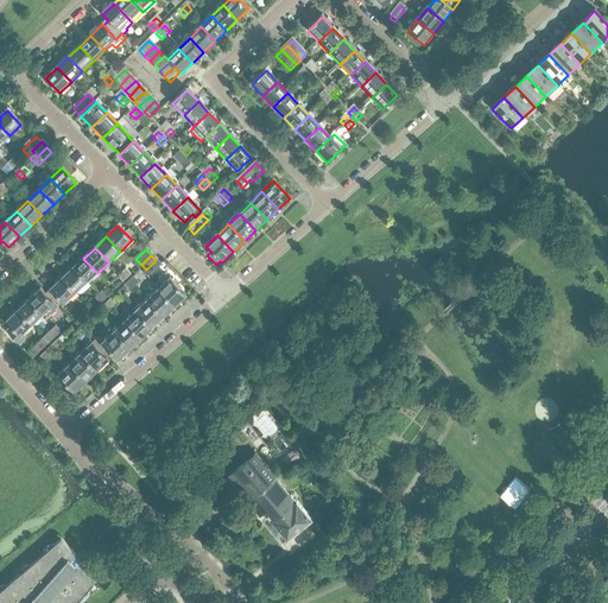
[(97,273),(83,259),(73,270),(87,284),(97,273)]
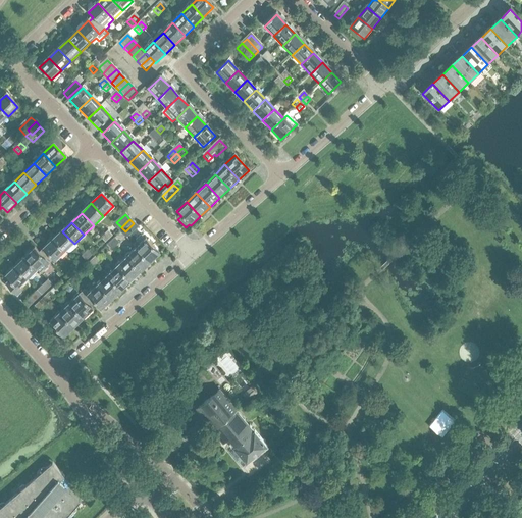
[(121,227),(116,222),(113,226),(119,232),(123,229),(121,227)]
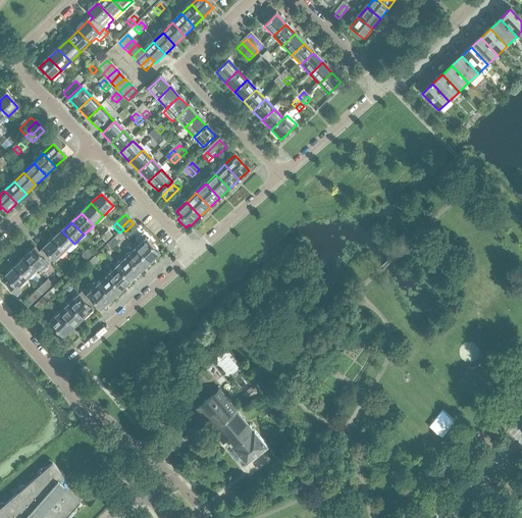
[(123,229),(119,232),(126,240),(138,228),(134,223),(125,231),(123,229)]
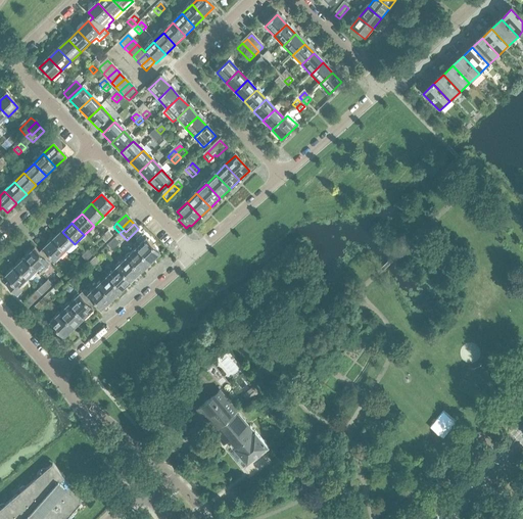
[(75,244),(62,232),(52,241),(64,253),(75,244)]
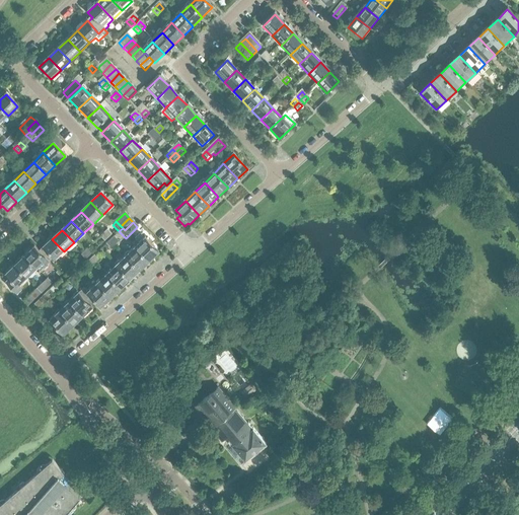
[(103,235),(108,240),(113,236),(107,231),(103,235)]
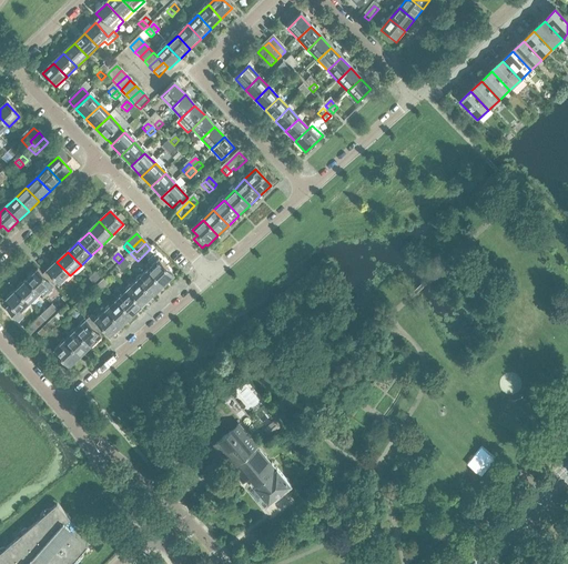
[(119,263),(113,258),(110,261),(115,267),(119,263)]
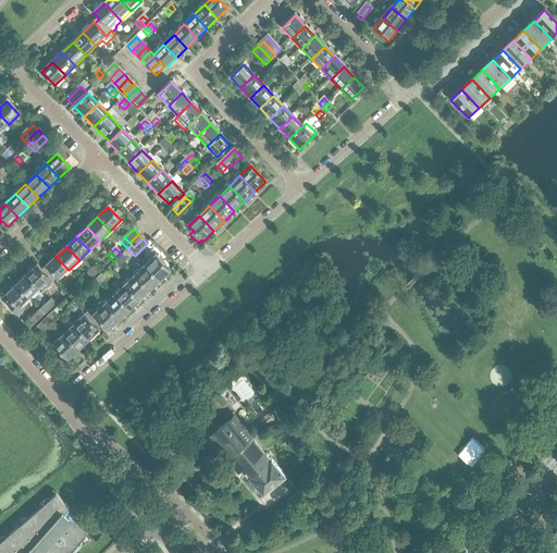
[(47,267),(41,272),(49,280),(52,284),(58,279),(59,280),(69,270),(56,257),(46,267),(47,267)]
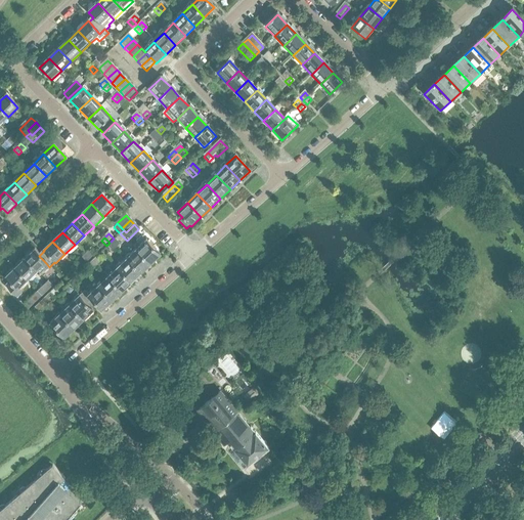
[(136,251),(150,265),(161,256),(146,242),(136,251)]
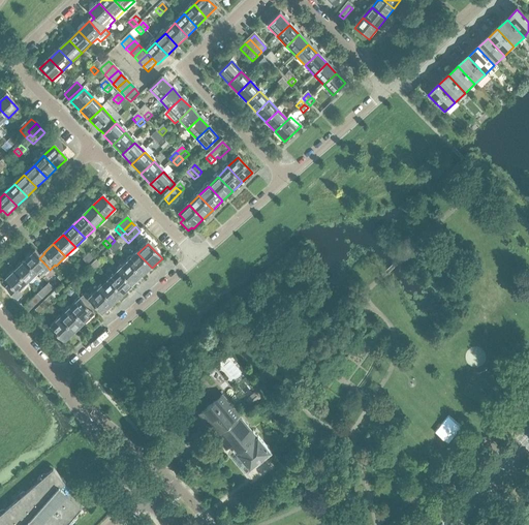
[(35,253),(25,263),(41,279),(50,270),(47,266),(39,258),(35,253)]
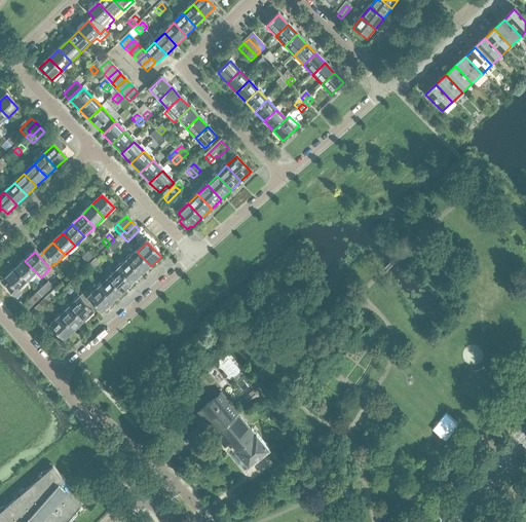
[(137,252),(127,261),(142,275),(151,266),(137,252)]
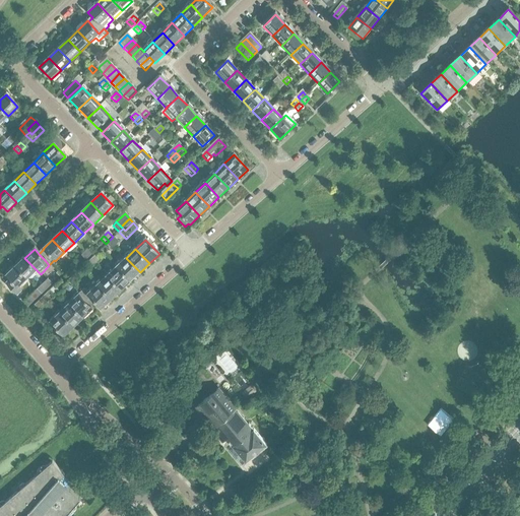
[(89,259),(85,254),(81,257),(86,262),(89,259)]
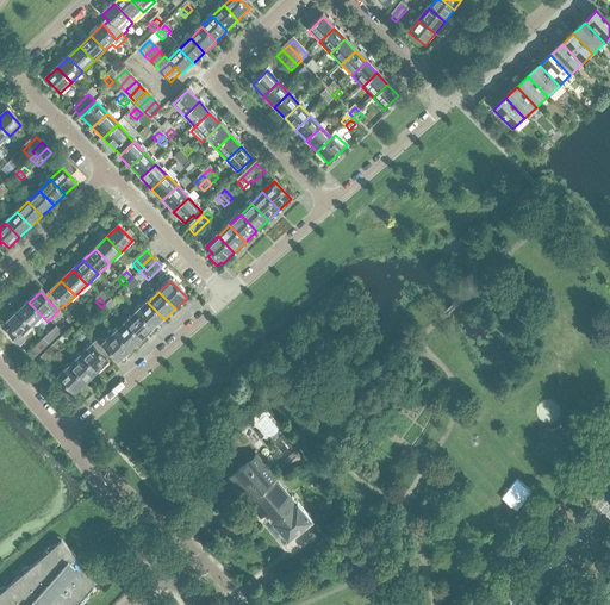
[(107,306),(113,312),(117,307),(112,301),(107,306)]
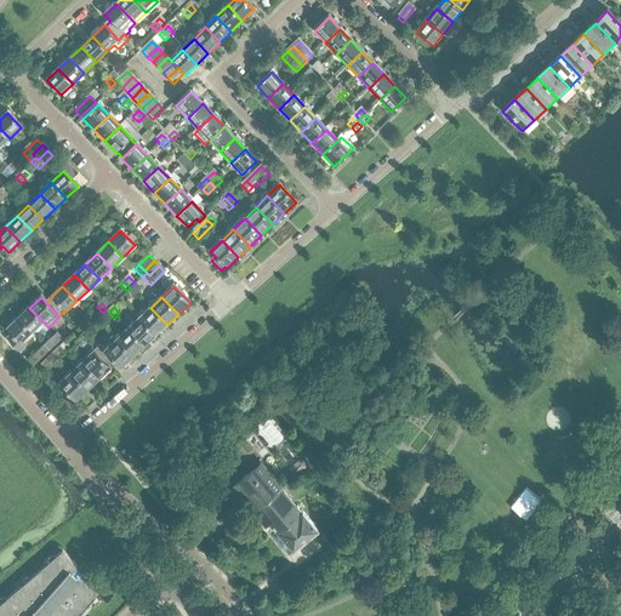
[(29,308),(18,319),(32,334),(44,323),(29,308)]
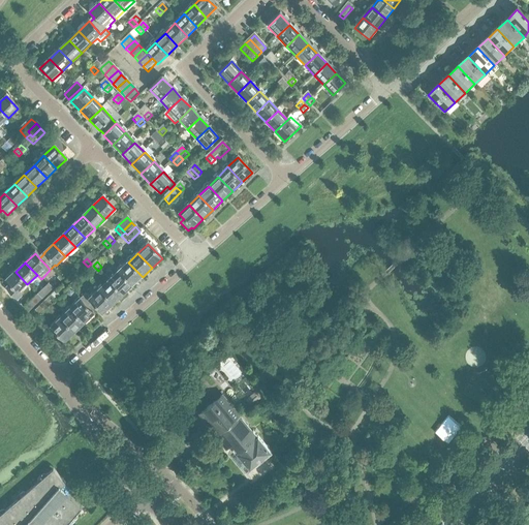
[(143,277),(128,263),(118,272),(132,287),(143,277)]
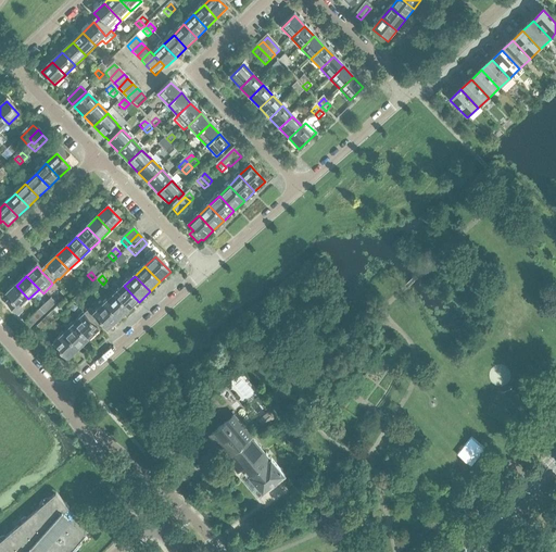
[(103,285),(98,279),(95,283),(99,288),(103,285)]
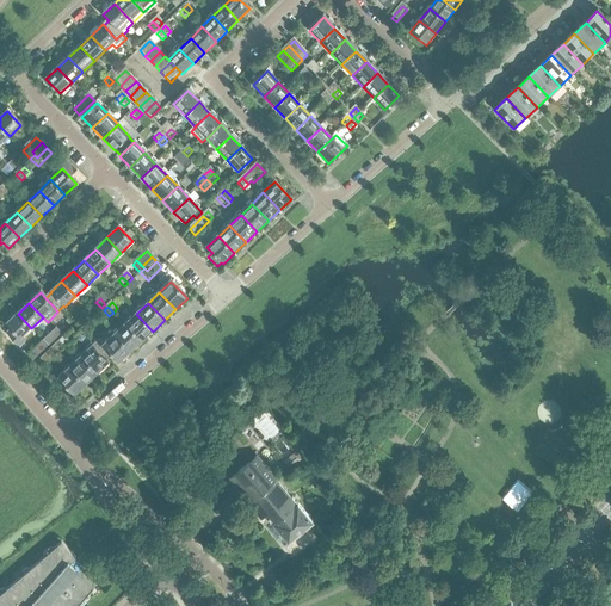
[(31,328),(18,314),(6,325),(20,339),(31,328)]
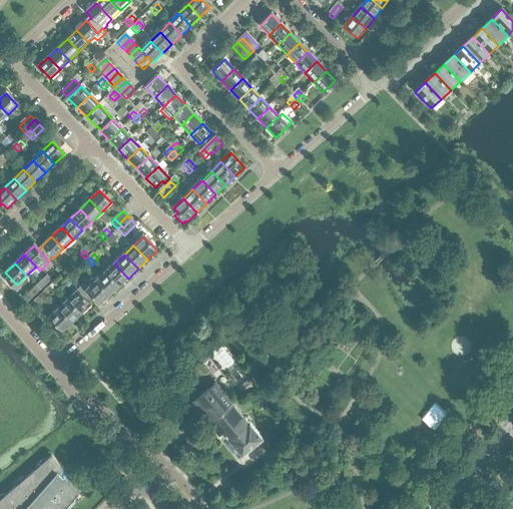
[(128,279),(114,264),(105,273),(119,288),(128,279)]
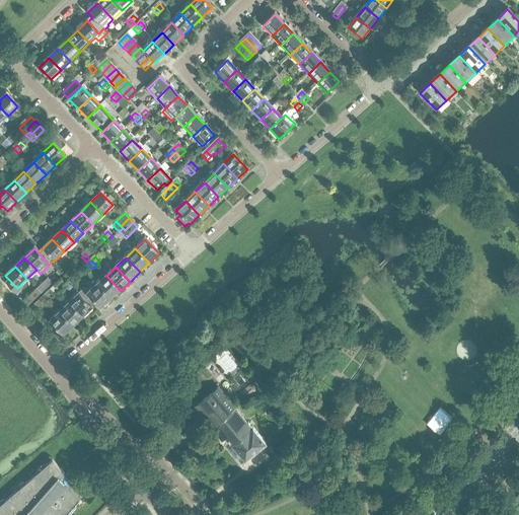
[(121,291),(106,276),(96,285),(110,300),(121,291)]
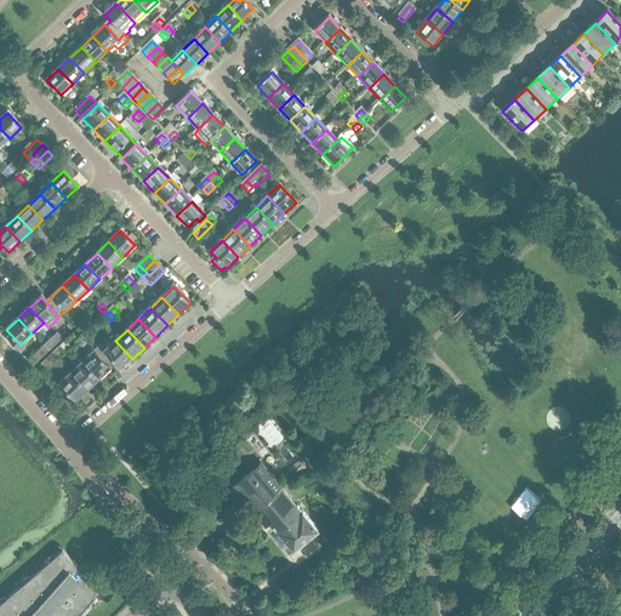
[(101,347),(95,353),(109,368),(114,363),(121,370),(132,359),(115,341),(104,352),(101,347)]
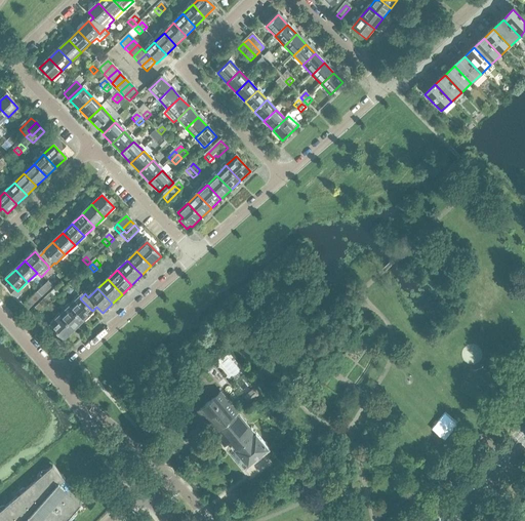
[(45,295),(41,290),(37,294),(42,298),(45,295)]
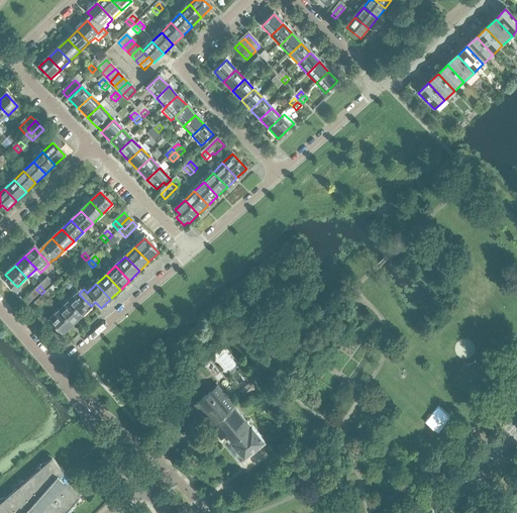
[(50,290),(55,295),(59,291),(54,286),(50,290)]
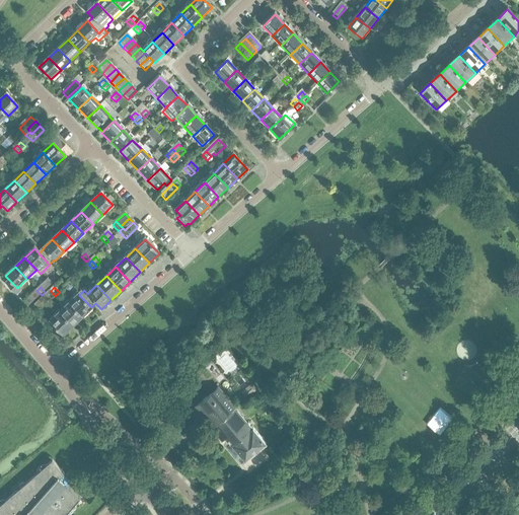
[(55,296),(51,291),(47,294),(52,299),(55,296)]
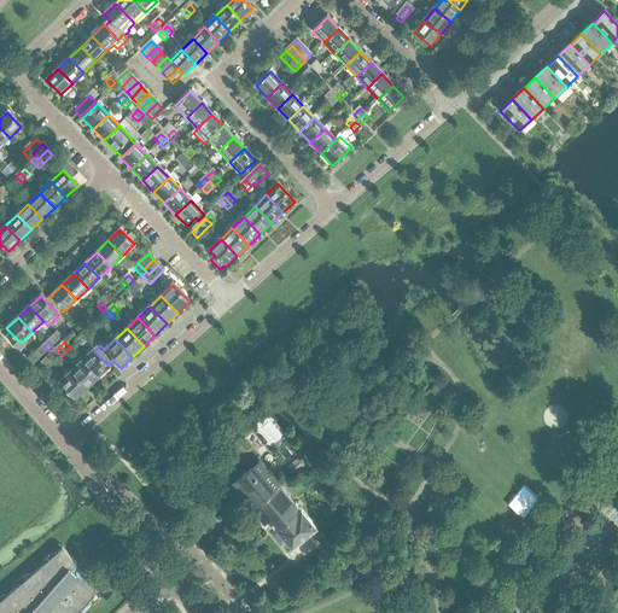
[(62,356),(56,350),(41,365),(46,371),(62,356)]
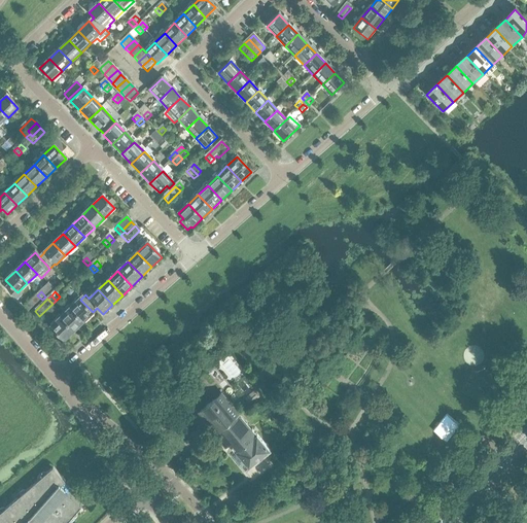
[(79,299),(70,308),(84,323),(94,314),(93,312),(80,300),(79,299)]
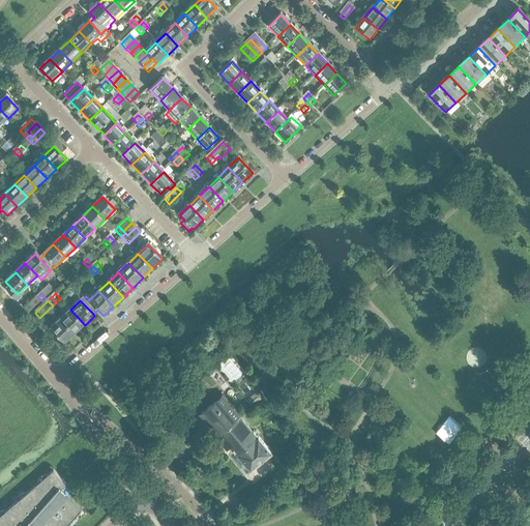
[(85,325),(70,310),(60,319),(75,334),(85,325)]
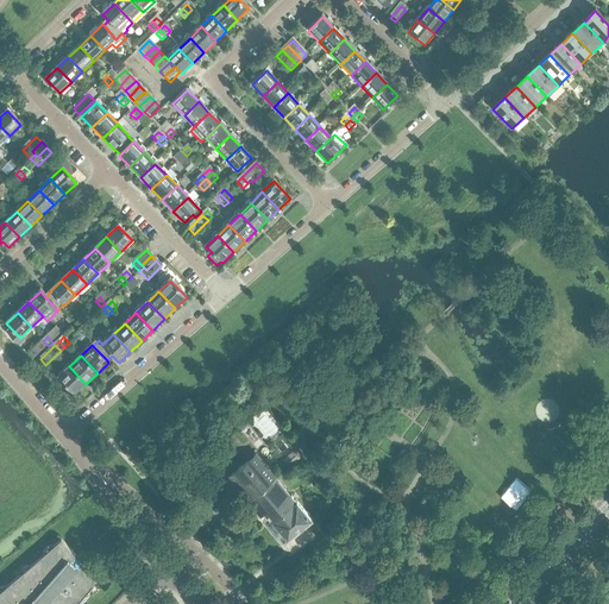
[(86,384),(69,366),(58,377),(75,395),(86,384)]
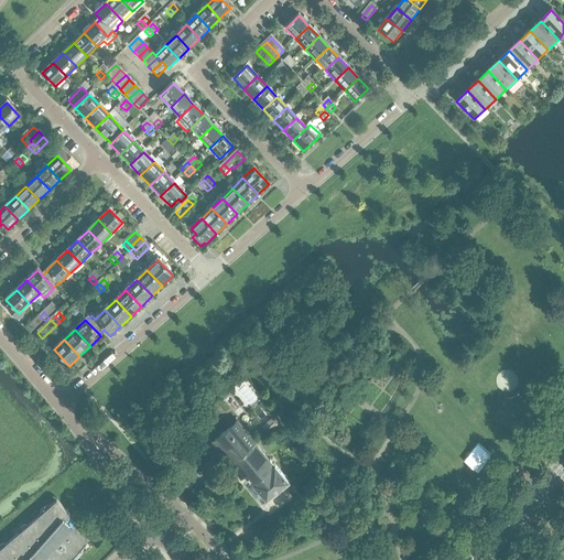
[(219,396),(220,397),(224,401),(230,397),(226,391),(219,396)]
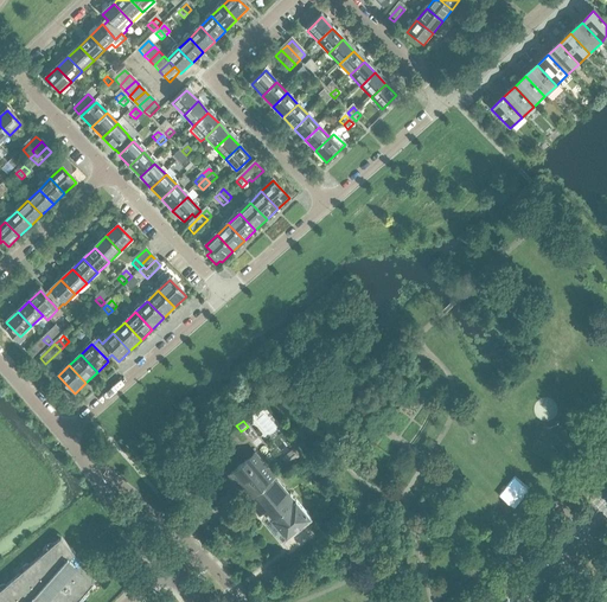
[(248,504),(270,485),(275,481),(255,456),(228,480),(248,504)]
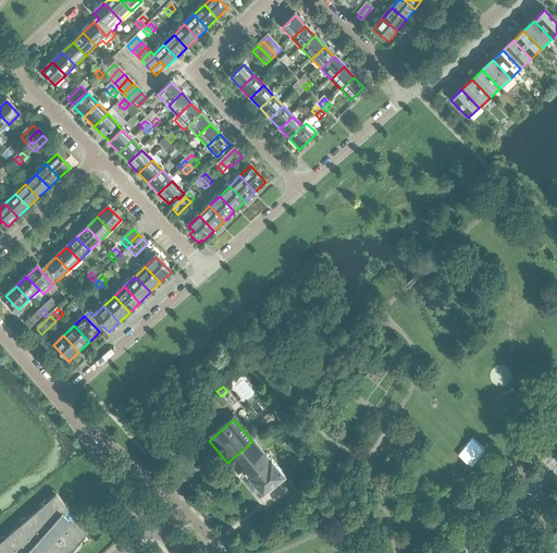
[(250,447),(248,445),(227,463),(238,477),(243,474),(263,499),(286,480),(272,463),(267,457),(260,463),(248,449),(250,447)]
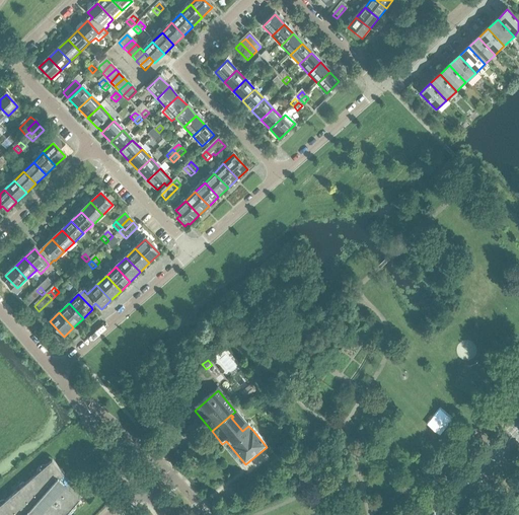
[(138,426),(146,434),(155,426),(148,417),(140,424),(138,426)]
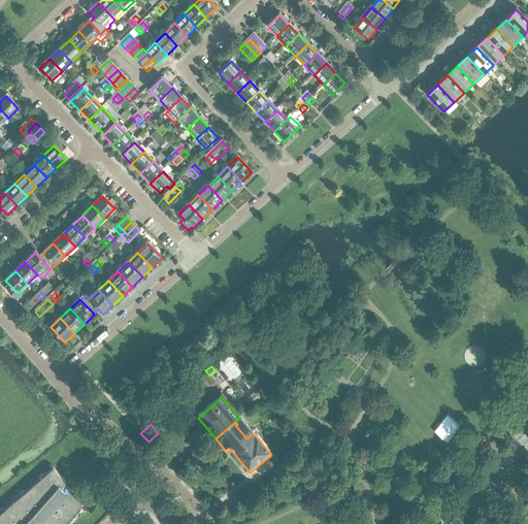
[(0,516),(0,523),(67,523),(81,508),(61,489),(65,485),(53,470),(0,516)]
